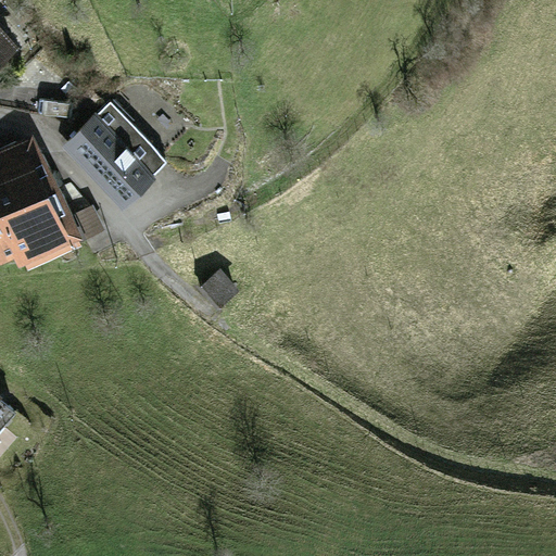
[(0,33),(0,55),(12,46),(0,33)]
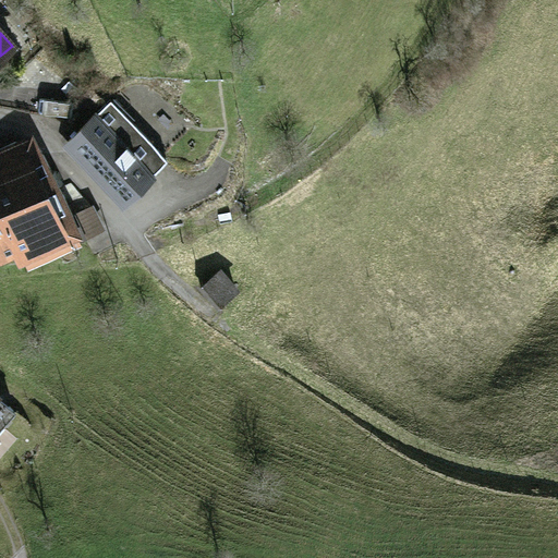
[(110,99),(68,142),(125,199),(168,158),(110,99)]
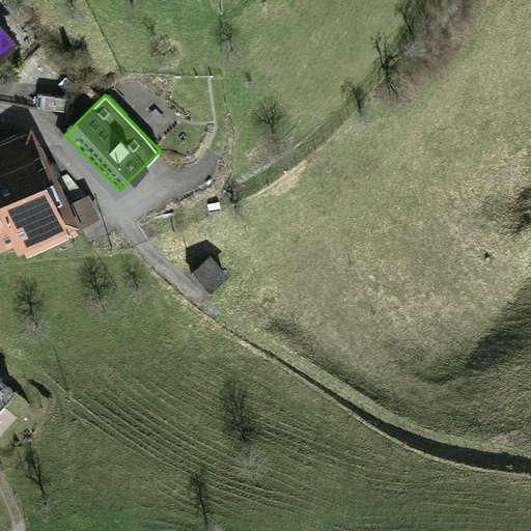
[(0,244),(18,235),(27,252),(82,225),(72,205),(87,197),(49,151),(30,140),(15,136),(0,143),(0,244)]
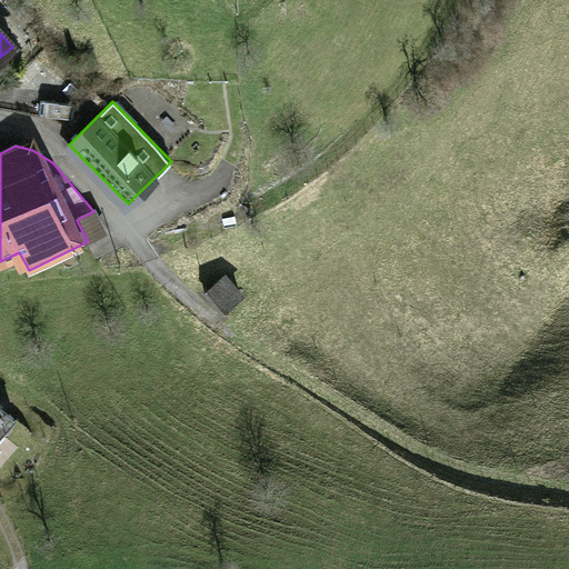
[(225,310),(240,296),(223,277),(208,291),(225,310)]
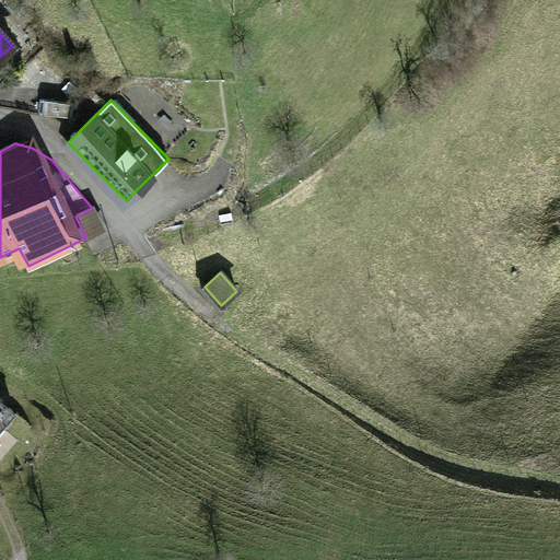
[(0,430),(16,412),(0,398),(0,430)]
